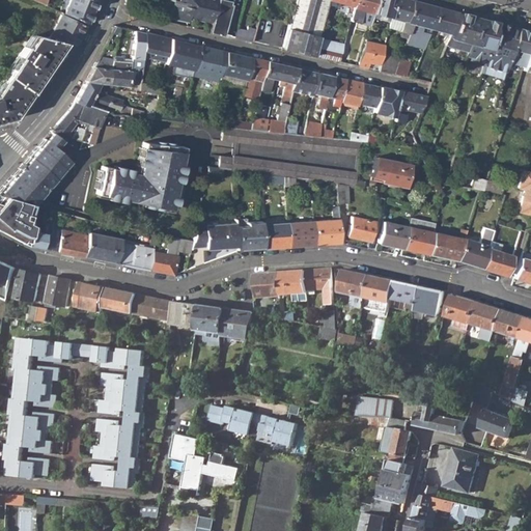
[(68,0),(63,12),(87,22),(88,21),(96,1),(94,0),(68,0)]
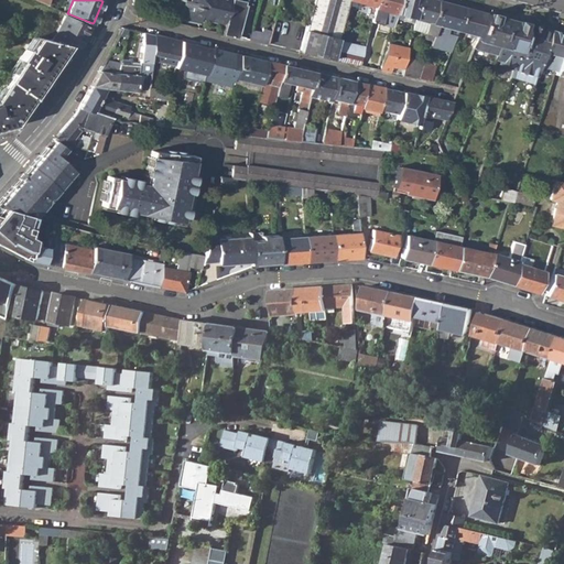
[(202,18),(225,24),(230,0),(191,0),(192,1),(186,0),(182,18),(201,22),(202,18)]
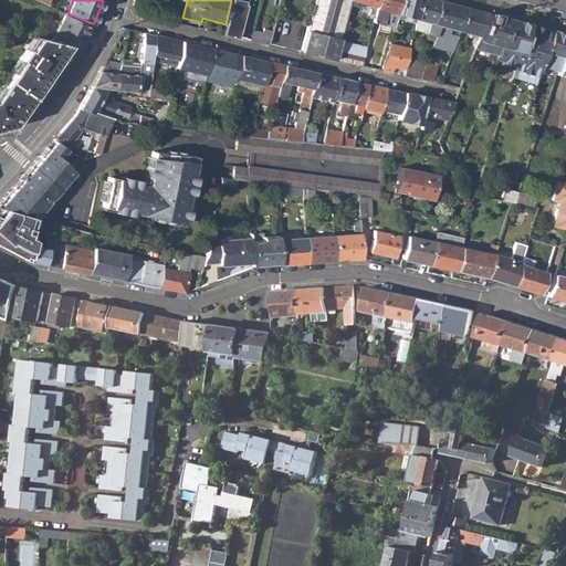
[(244,1),(239,0),(231,0),(226,24),(223,33),(238,37),(245,4),(244,4),(244,1)]
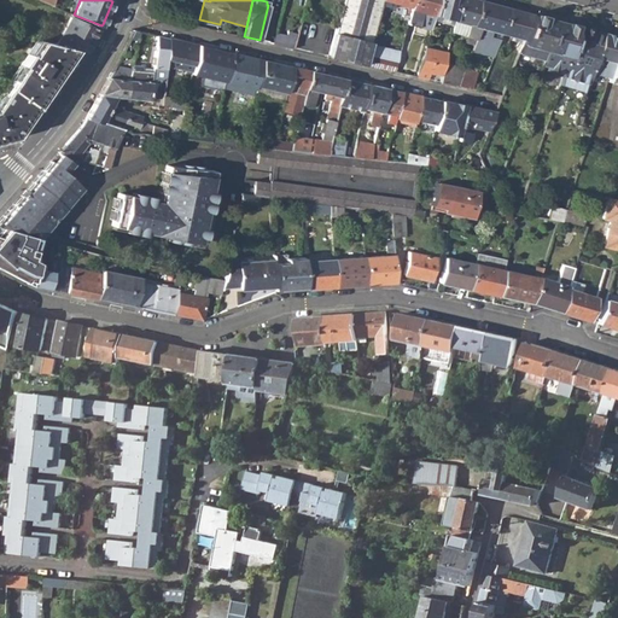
[(343,0),(336,0),(330,6),(307,1),(296,38),(293,47),(330,56),(336,33),(343,0)]
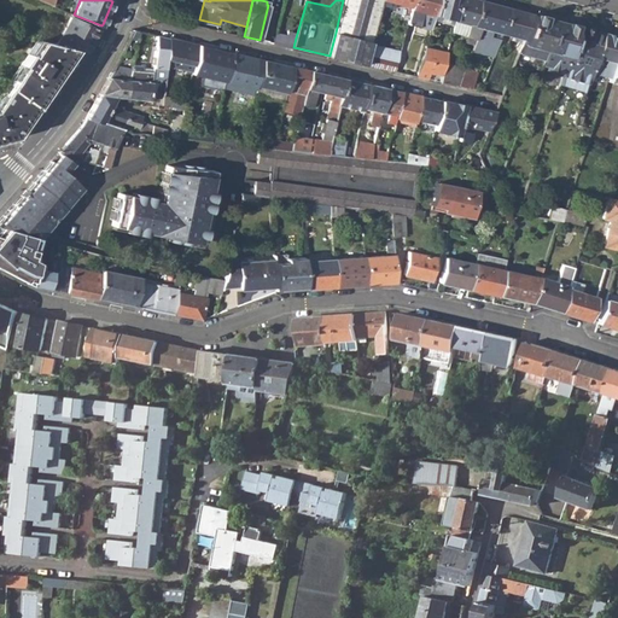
[(343,0),(336,33),(372,44),(382,5),(383,0),(343,0)]
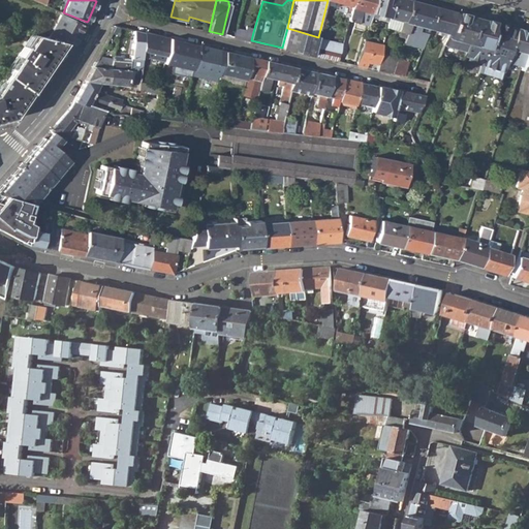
[(349,20),(361,23),(365,8),(373,10),(375,0),(354,0),(353,6),(349,20)]
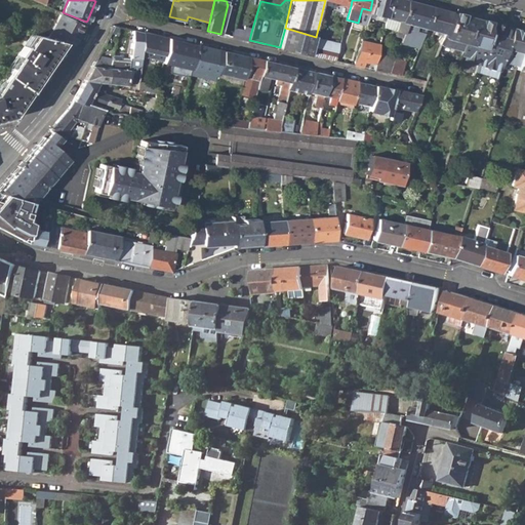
[(373,13),(388,17),(391,0),(372,0),(370,10),(367,22),(373,24),(375,17),(373,16),(373,13)]
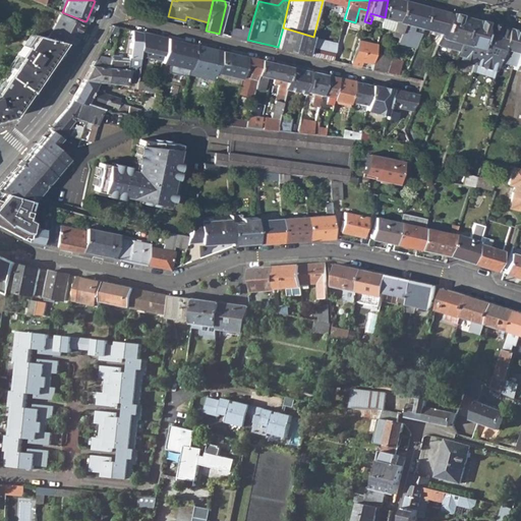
[(404,0),(388,0),(385,17),(397,20),(395,31),(401,33),(405,22),(400,21),(406,0),(404,0)]
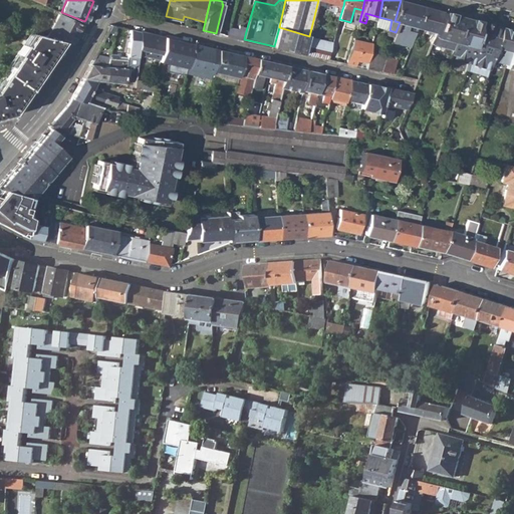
[(396,32),(393,41),(410,46),(417,27),(424,6),(401,0),(400,22),(396,32)]
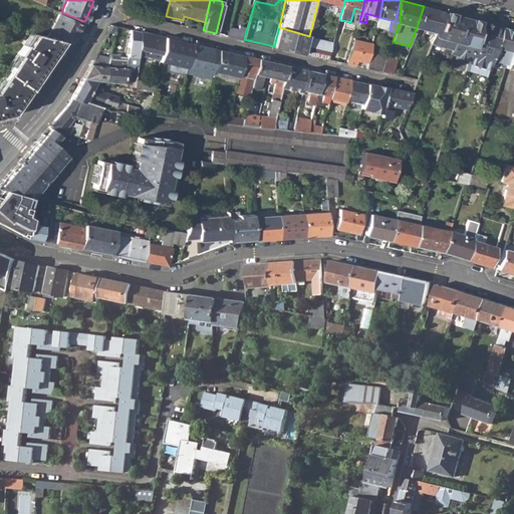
[(417,27),(436,32),(444,12),(424,6),(417,27)]
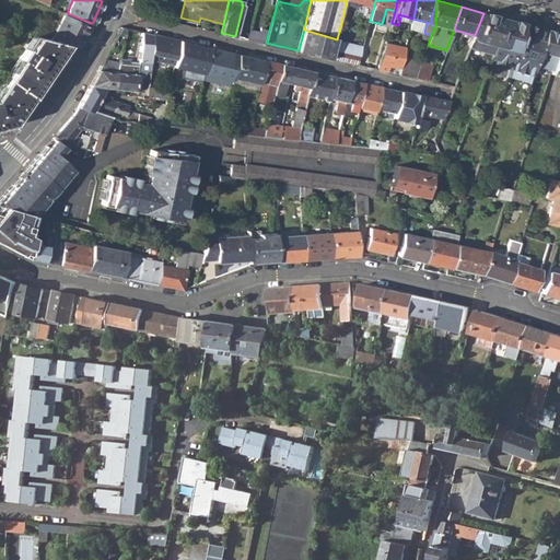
[(66,13),(63,15),(90,27),(92,23),(67,13),(66,13)]
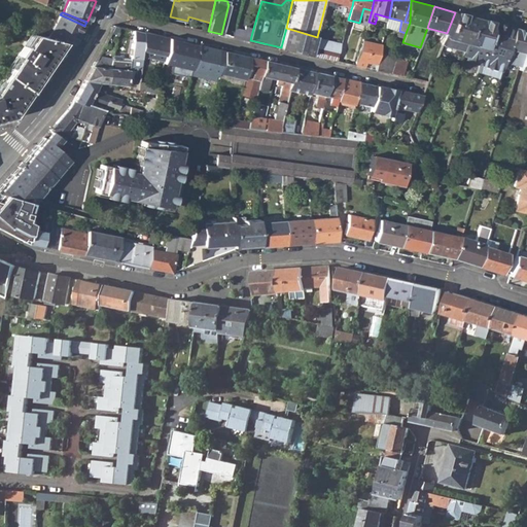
[(443,44),(464,49),(473,18),(455,12),(447,33),(443,44)]
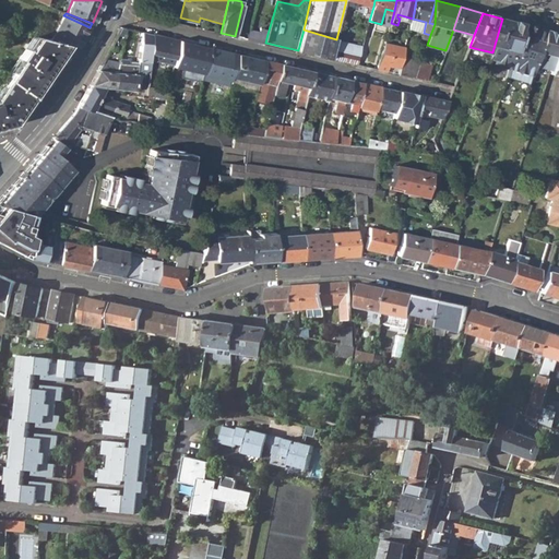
[(63,15),(51,38),(67,43),(74,45),(80,46),(90,27),(63,15)]
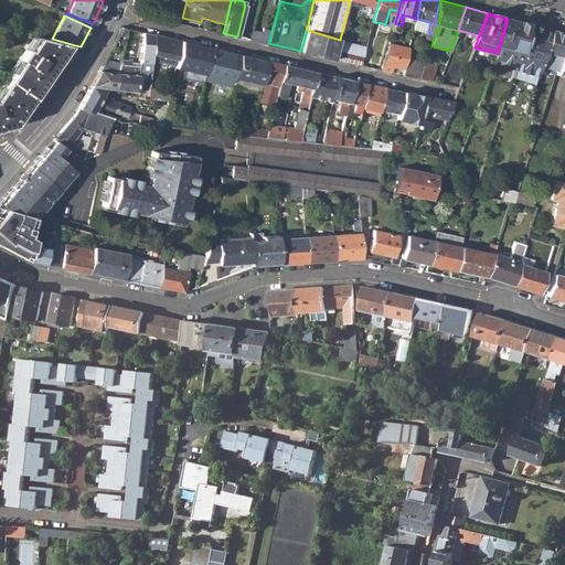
[(414,30),(428,33),(430,22),(417,19),(414,30)]
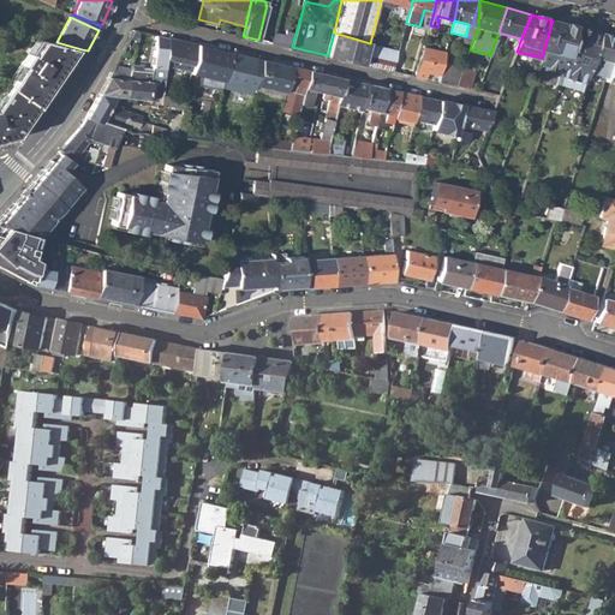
[(542,69),(560,75),(574,27),(553,21),(542,58),(539,65),(543,65),(542,69)]
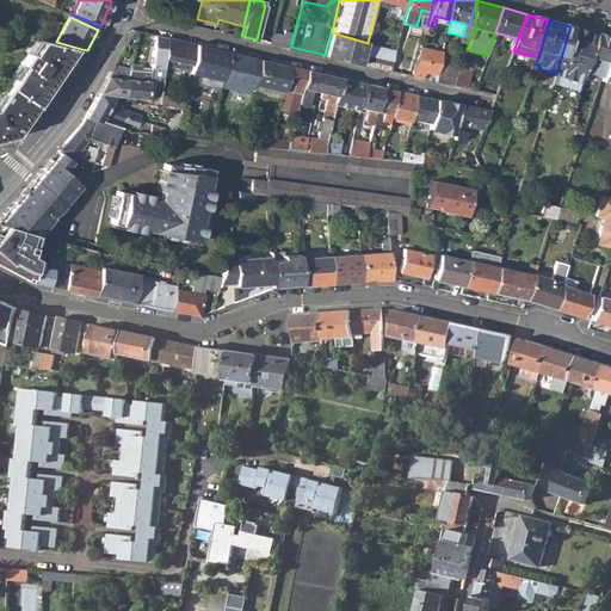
[(563,82),(567,84),(569,82),(572,78),(580,80),(597,32),(571,26),(556,74),(562,75),(561,79),(563,82)]
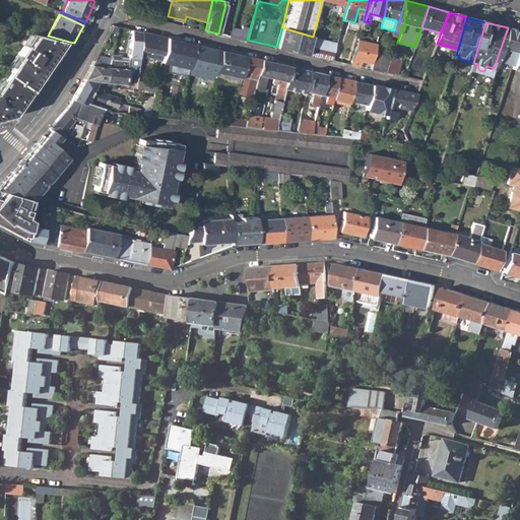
[(232,37),(247,40),(249,31),(232,26),(231,30),(232,37)]
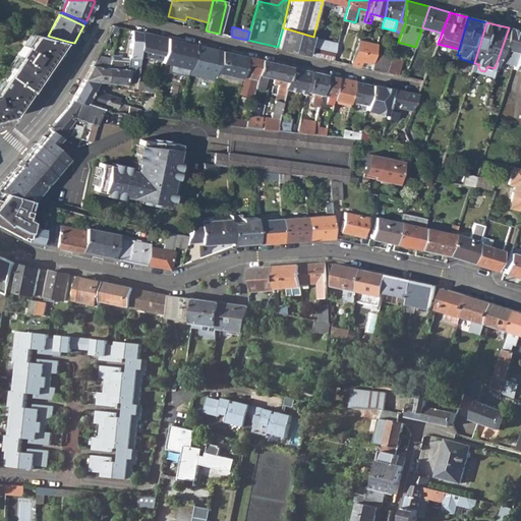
[(278,47),(308,54),(312,38),(313,37),(283,27),(278,47)]
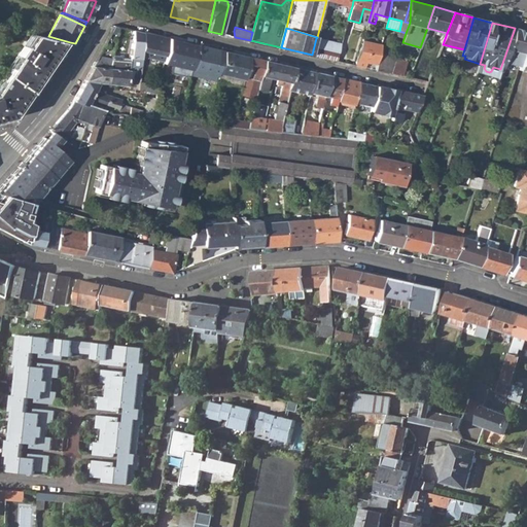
[(516,74),(526,37),(526,31),(515,28),(500,69),(516,74)]
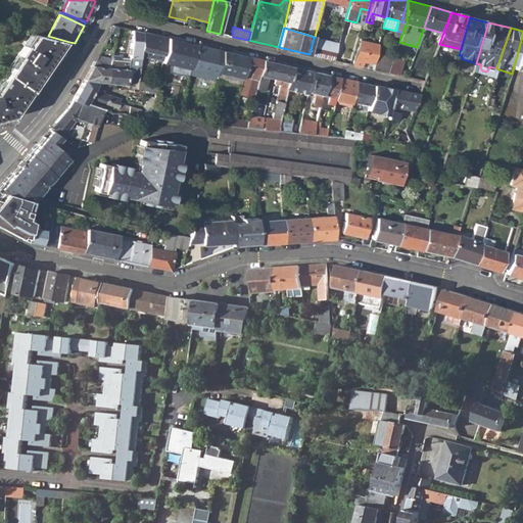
[(97,82),(105,83),(107,67),(130,70),(133,70),(139,67),(140,55),(141,50),(144,33),(133,30),(128,58),(110,54),(110,58),(97,55),(84,80),(97,82)]
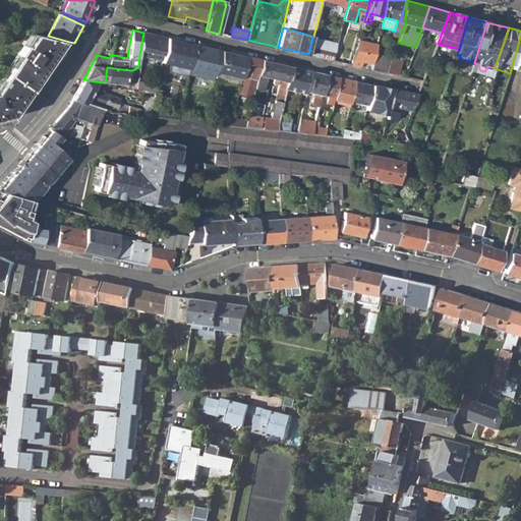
[(0,117),(11,114),(44,66),(62,40),(33,33),(0,79),(0,117)]
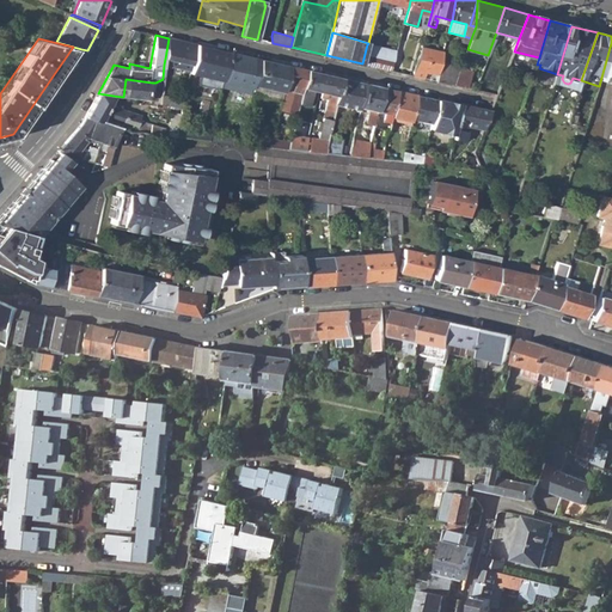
[(169,38),(165,59),(191,65),(195,44),(169,38)]
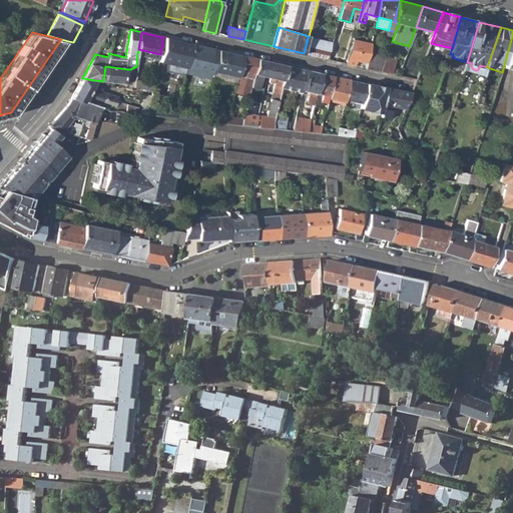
[(487,117),(512,123),(512,36),(502,72),(487,117)]
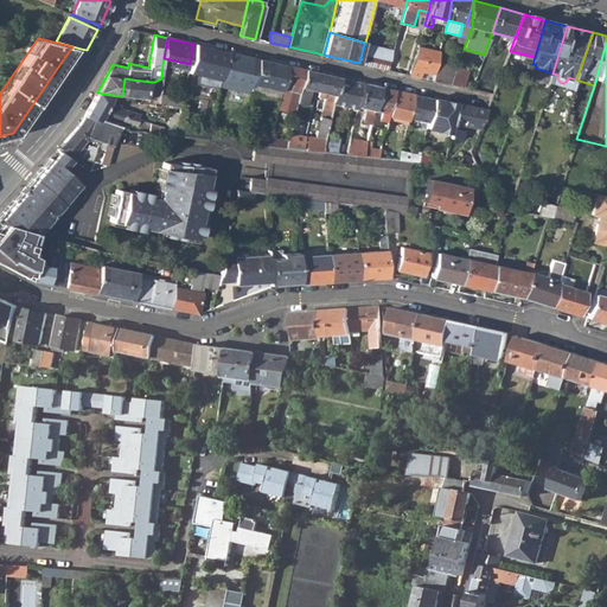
[(193,44),(190,64),(187,70),(189,72),(198,75),(196,83),(219,89),(219,85),(228,51),(193,44)]
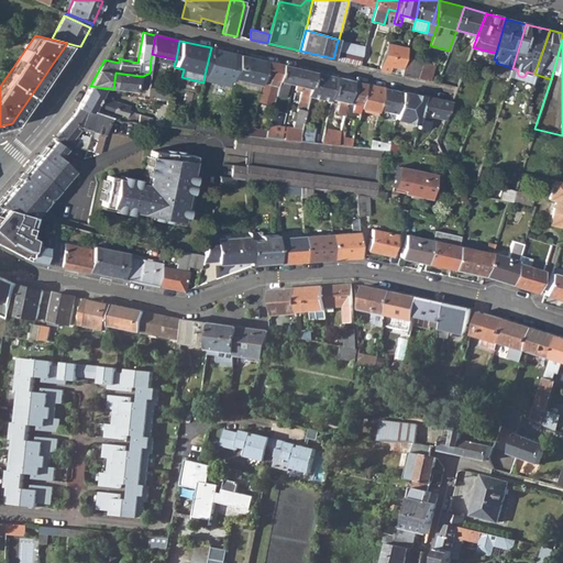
[(364,47),(338,41),(333,58),(360,65),(364,47)]
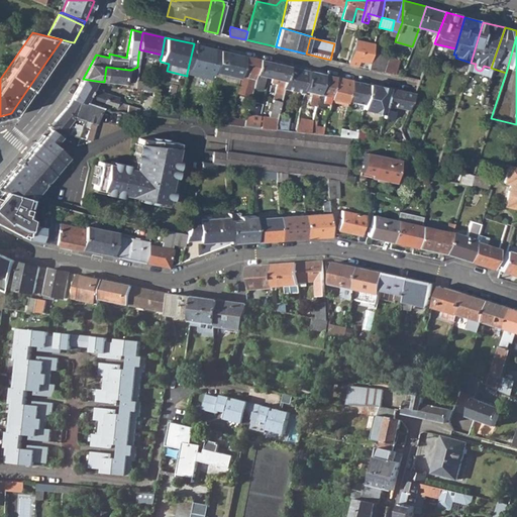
[(194,43),(187,73),(212,79),(218,49),(194,43)]
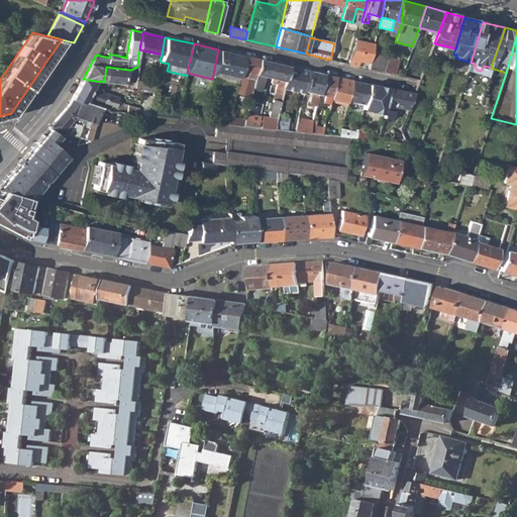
[(350,64),(359,66),(364,50),(354,48),(350,64)]
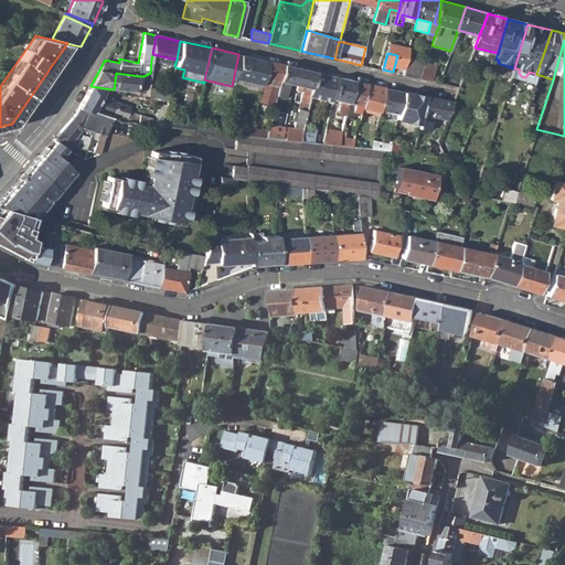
[(152,54),(151,60),(174,65),(177,60),(152,54)]
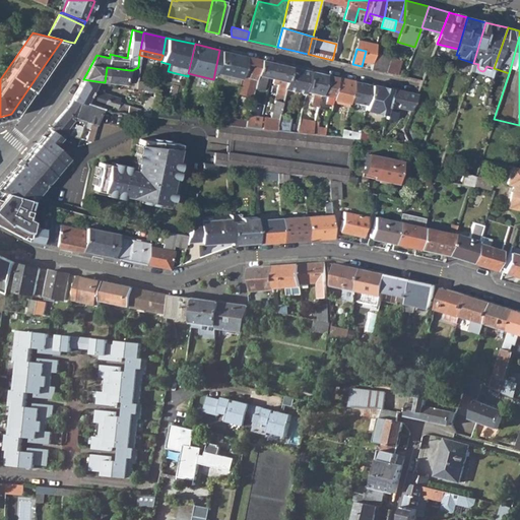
[(247,56),(219,50),(213,79),(239,85),(247,56)]
